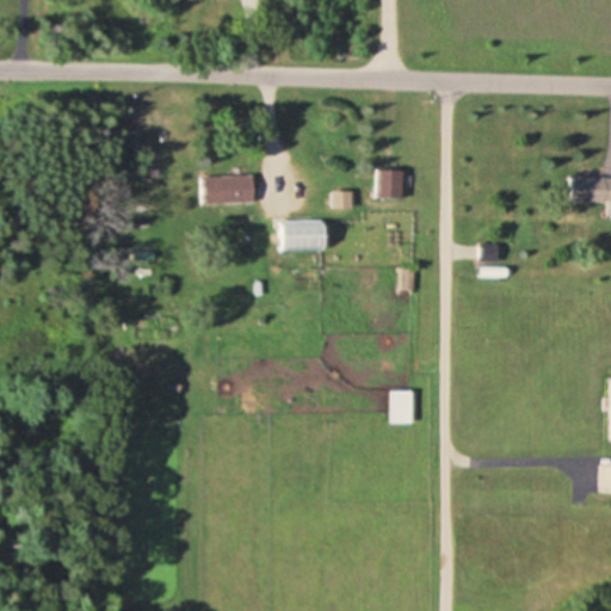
[(401,172),(377,172),(377,198),(401,198),(401,172)]
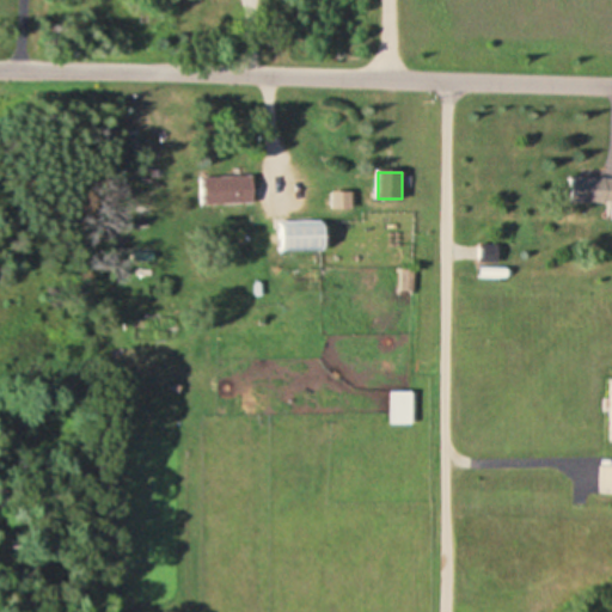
[(201,176),(201,204),(254,204),(254,176),(201,176)]
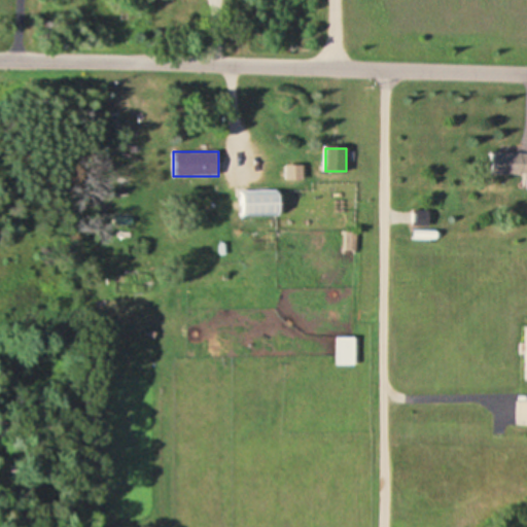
[(526,151),(488,152),(488,174),(526,173),(526,151)]
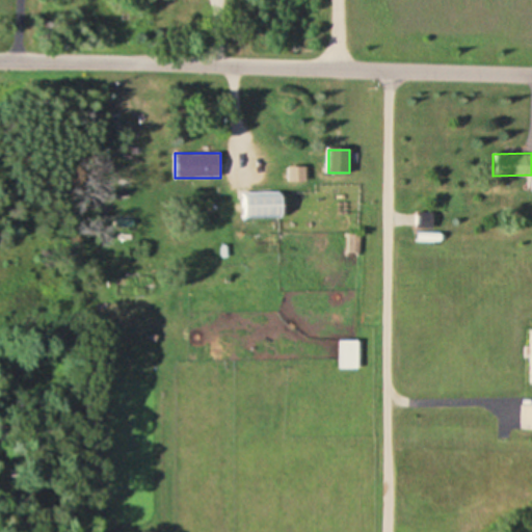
[(283,218),(283,192),(243,192),(243,218),(283,218)]
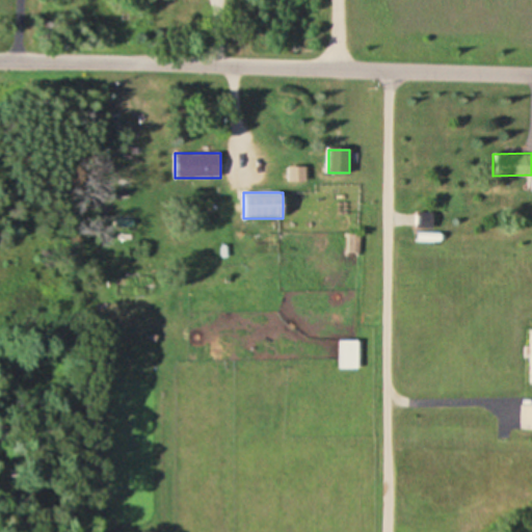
[(358,341),(339,341),(339,369),(358,369),(358,341)]
